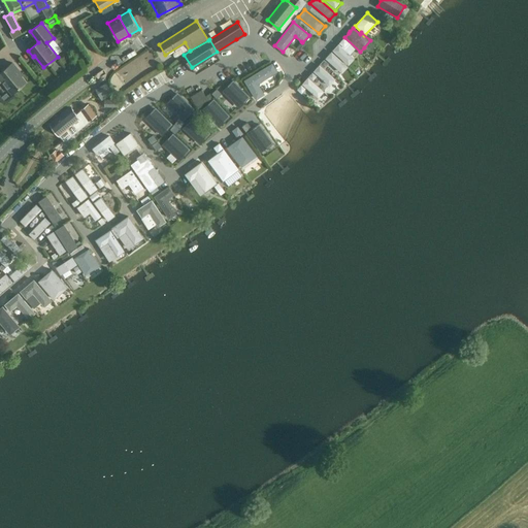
[(338,45),(332,53),(348,67),(354,60),(338,45)]
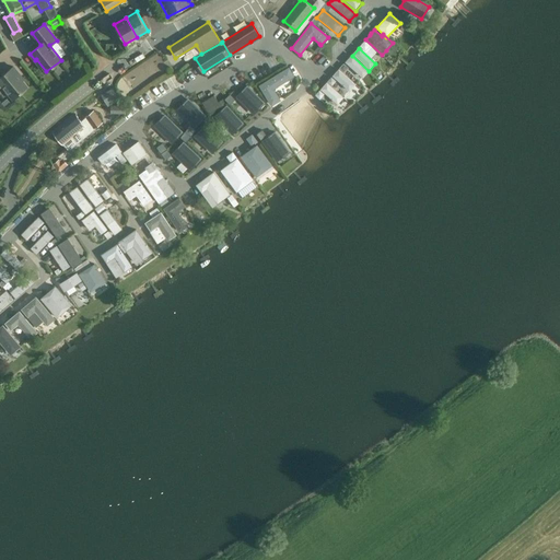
[(351,57),(345,63),(362,80),(369,73),(351,57)]
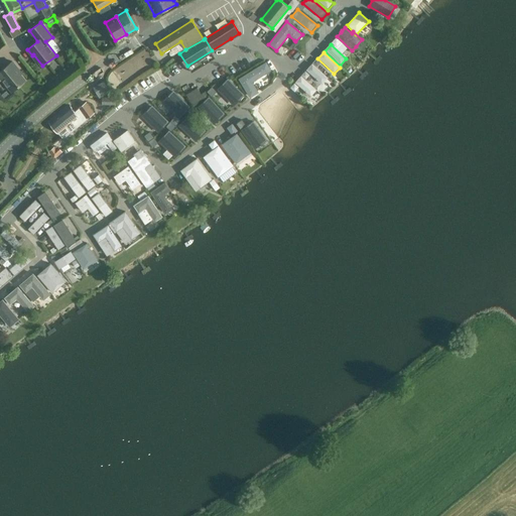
[(17,68),(12,61),(2,70),(0,67),(0,79),(1,79),(11,92),(25,81),(15,70),(17,68)]
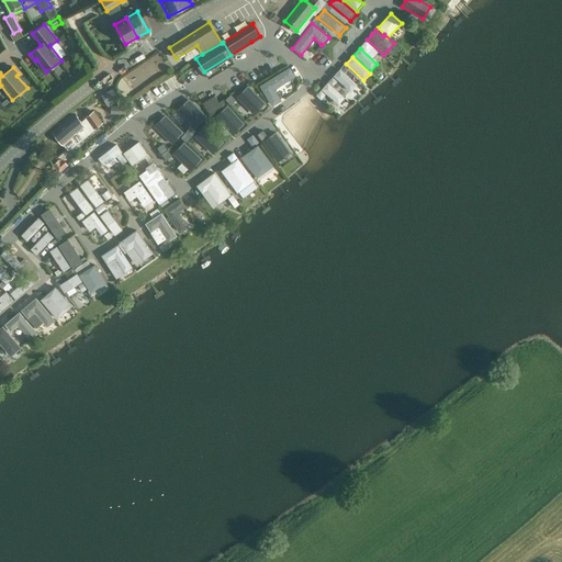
[(290,67),(260,86),(272,107),(282,100),(276,89),(295,77),(290,67)]
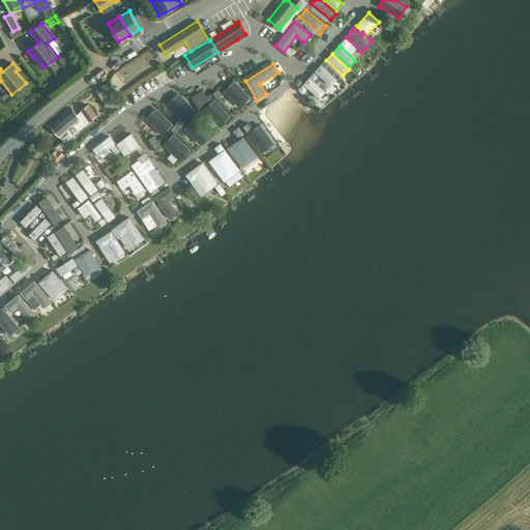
[(320,66),(314,74),(330,88),(336,82),(320,66)]
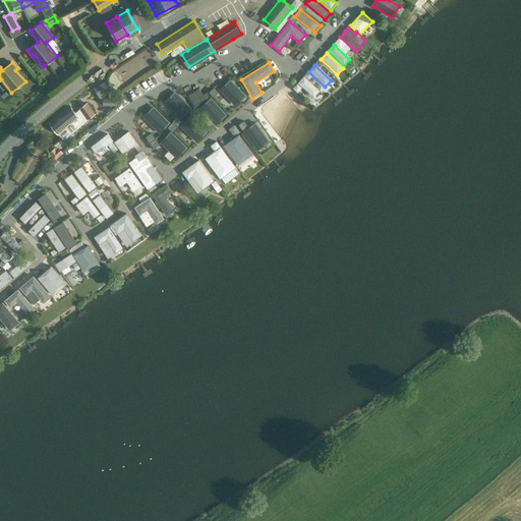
[(303,78),(297,84),(313,99),(320,93),(303,78)]
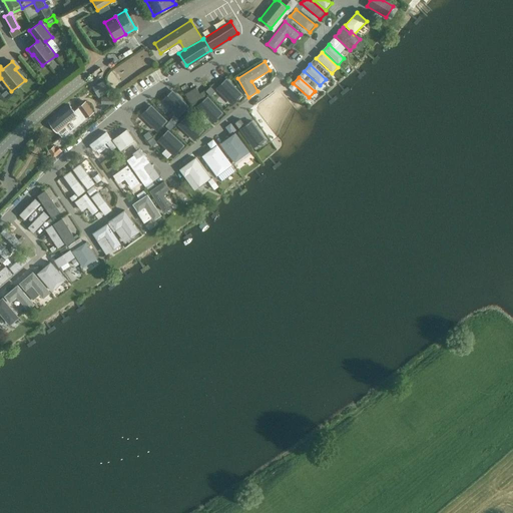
[(100,96),(110,90),(104,79),(93,86),(100,96)]
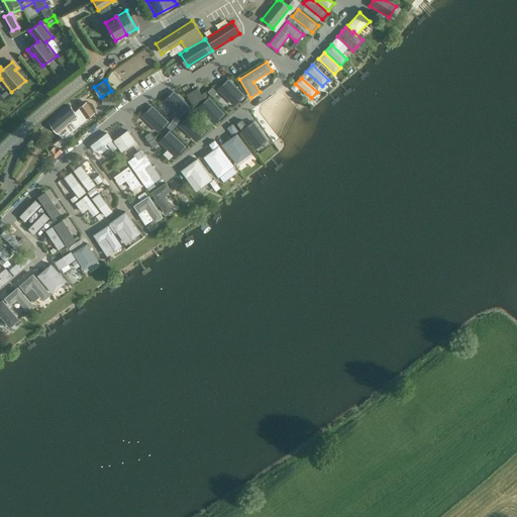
[(227,80),(218,90),(233,104),(243,94),(227,80)]
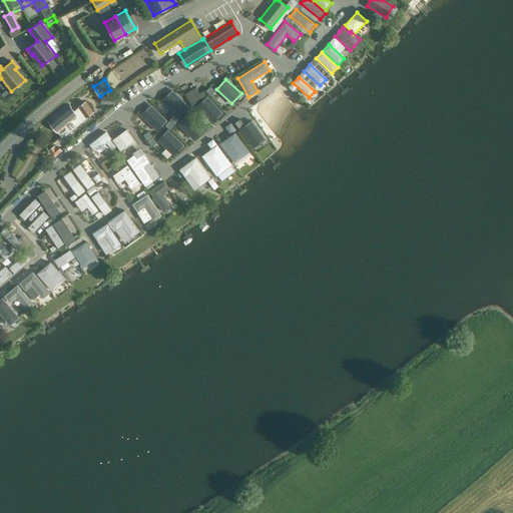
[(210,86),(205,91),(210,95),(215,91),(210,86)]
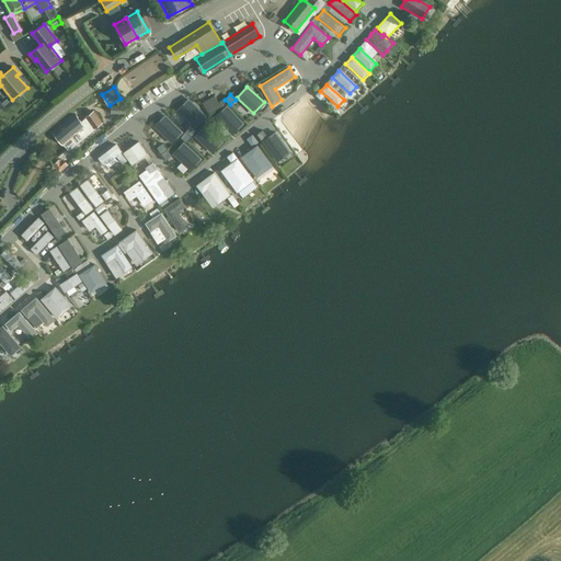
[(214,95),(203,103),(209,114),(225,105),(221,100),(218,102),(214,95)]
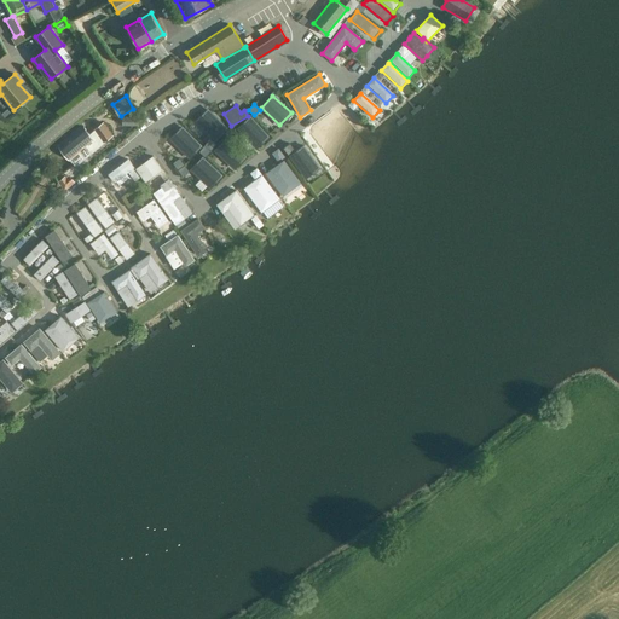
[(208,110),(196,122),(214,139),(225,127),(208,110)]
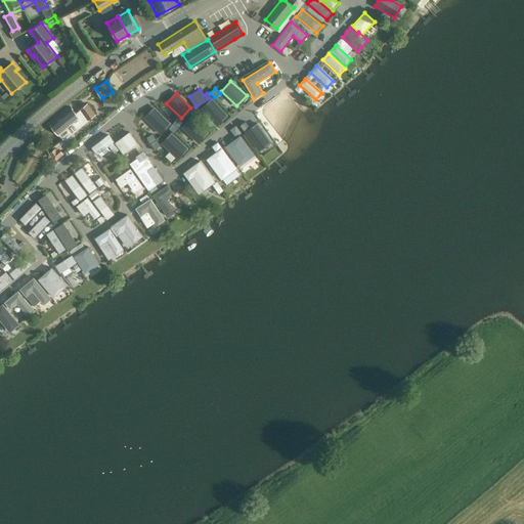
[(212,99),(202,108),(215,124),(226,115),(212,99)]
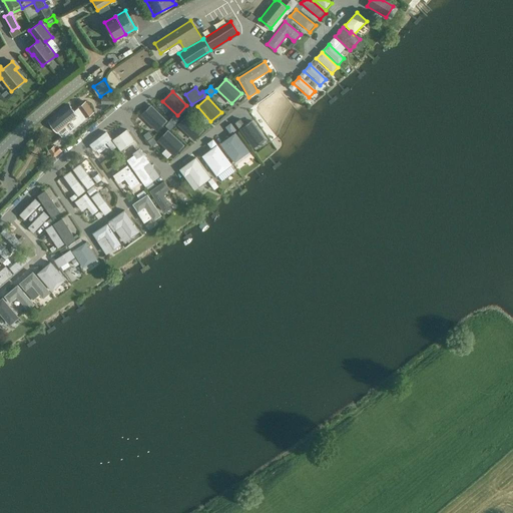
[(93,111),(85,102),(74,111),(69,105),(49,122),(57,132),(72,120),(77,126),(88,117),(87,116),(93,111)]
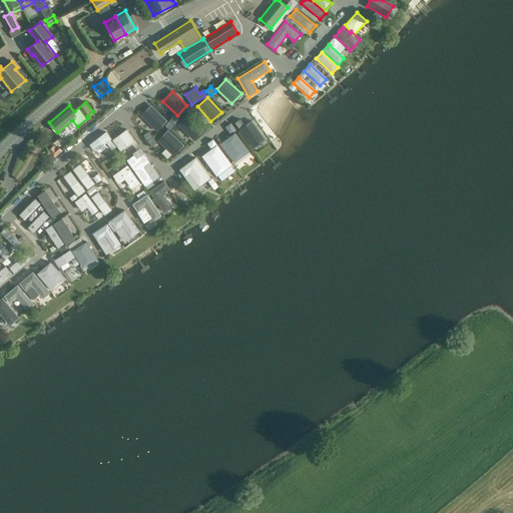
[(151,105),(141,115),(155,130),(165,120),(151,105)]
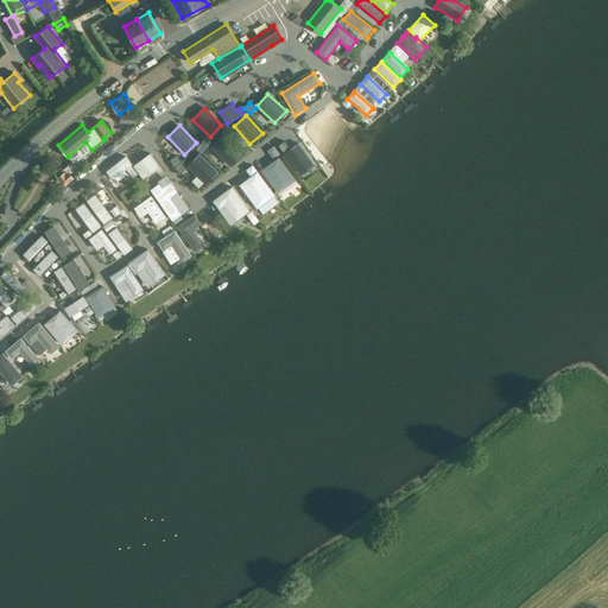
[(230,166),(244,153),(223,134),(211,147),(230,166)]
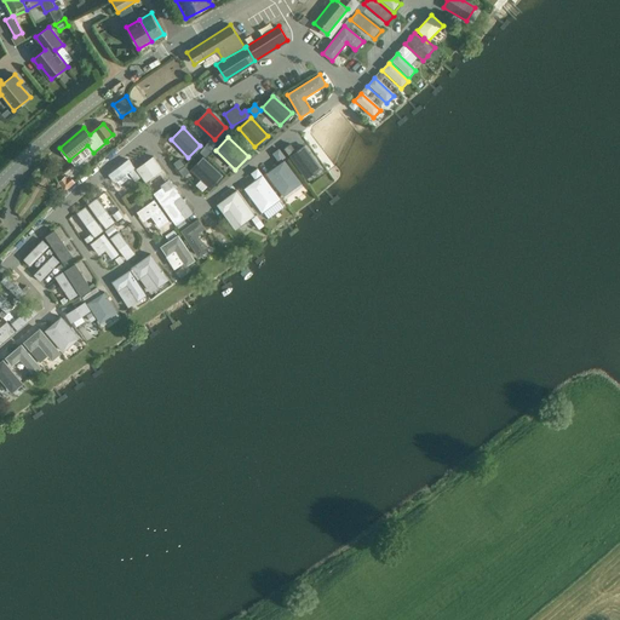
[(211,139),(205,145),(211,150),(216,144),(211,139)]
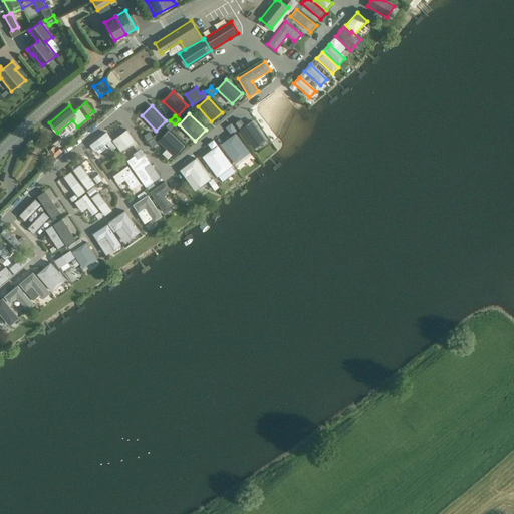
[(241,119),(236,123),(239,127),(244,123),(241,119)]
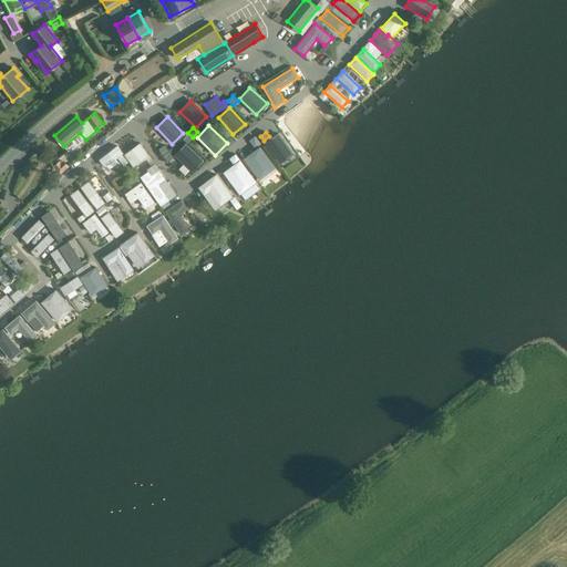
[(187,133),(183,138),(188,143),(193,137),(187,133)]
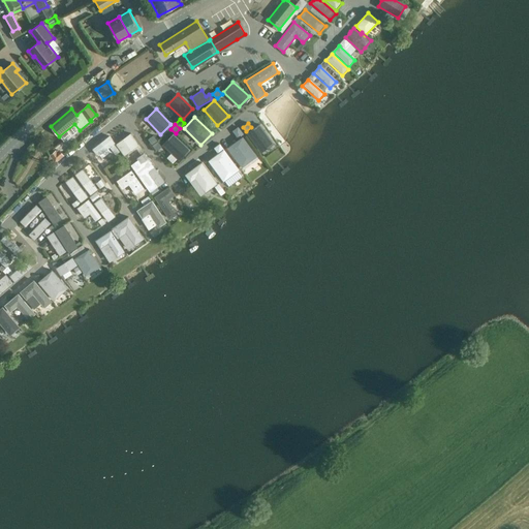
[(259,125),(248,133),(260,151),(272,143),(259,125)]
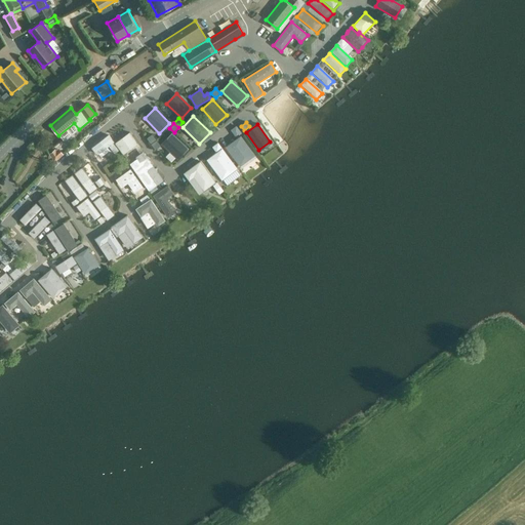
[(237,126),(233,129),(237,136),(242,133),(237,126)]
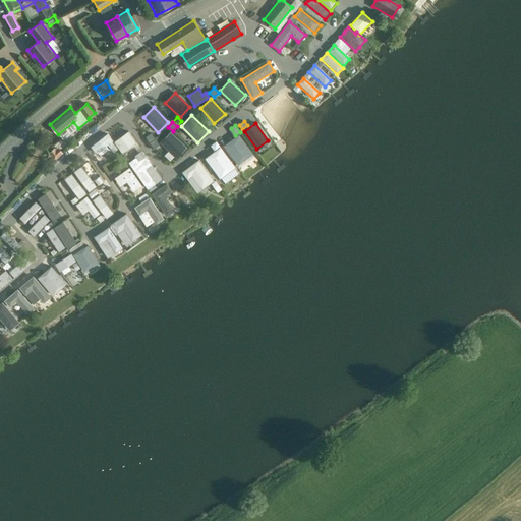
[(129,131),(114,141),(123,154),(137,142),(129,131)]
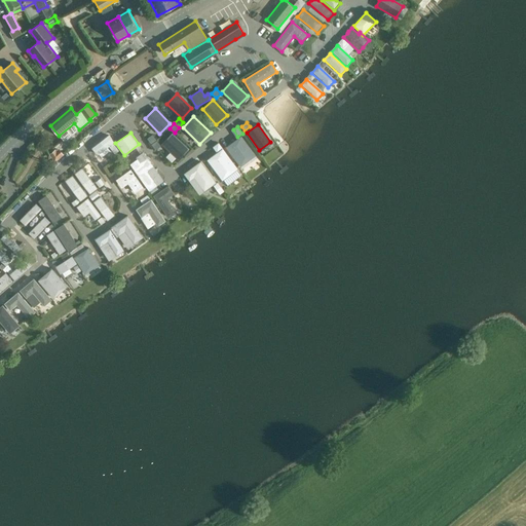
[(172,134),(161,144),(177,158),(187,148),(172,134)]
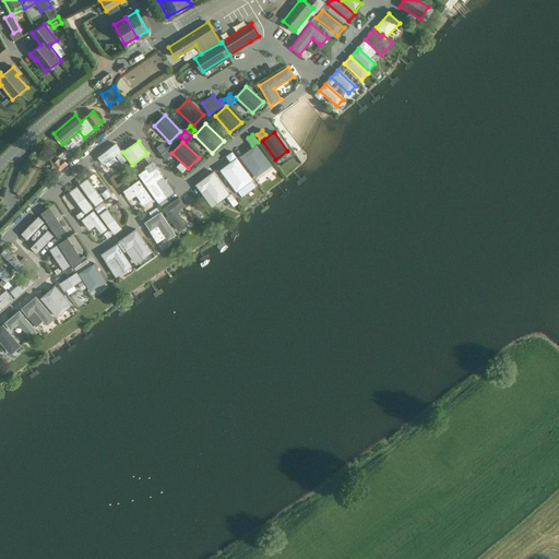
[(127,159),(122,152),(121,151),(116,143),(97,157),(104,165),(116,155),(122,163),(127,159)]
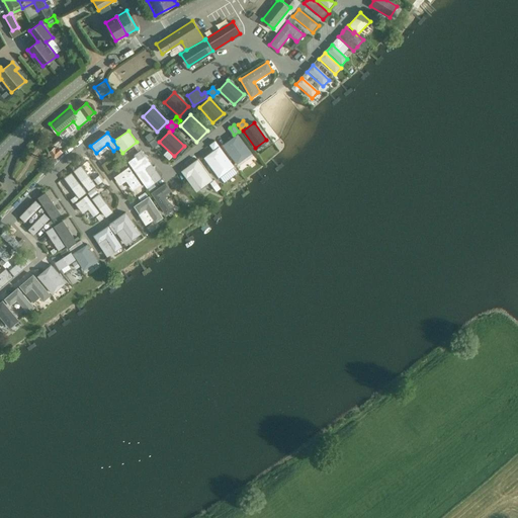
[(150,133),(146,137),(149,142),(154,138),(150,133)]
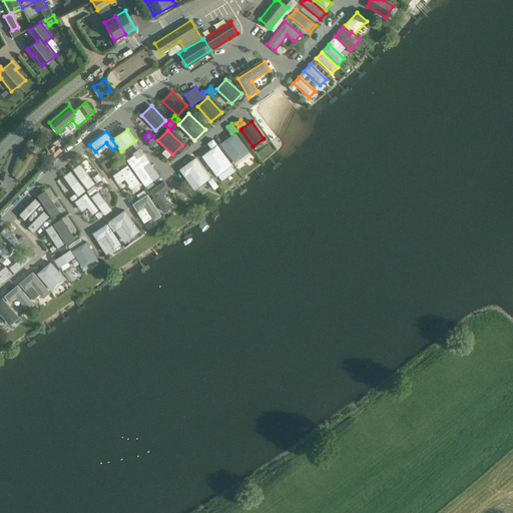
[(235,132),(220,143),(234,162),(249,151),(235,132)]
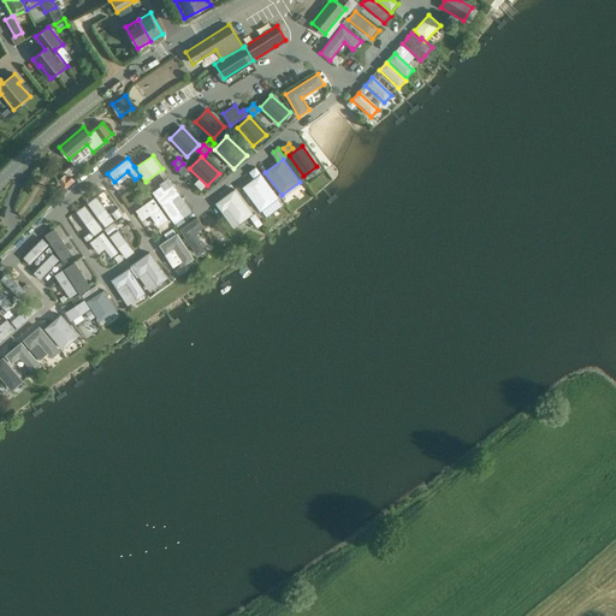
[(183,165),(178,169),(182,175),(188,171),(183,165)]
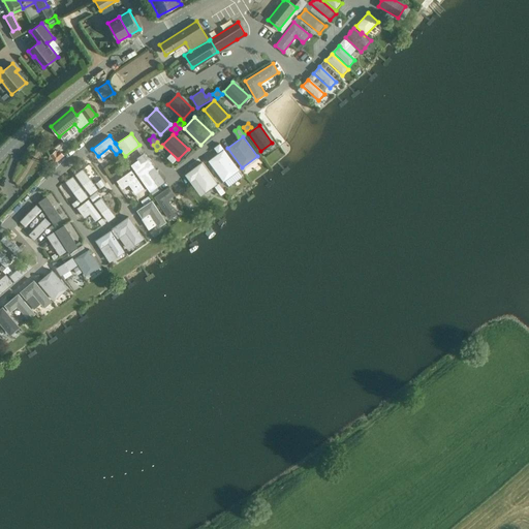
[(224,149),(209,160),(224,181),(231,175),(238,170),(239,169),(224,149)]
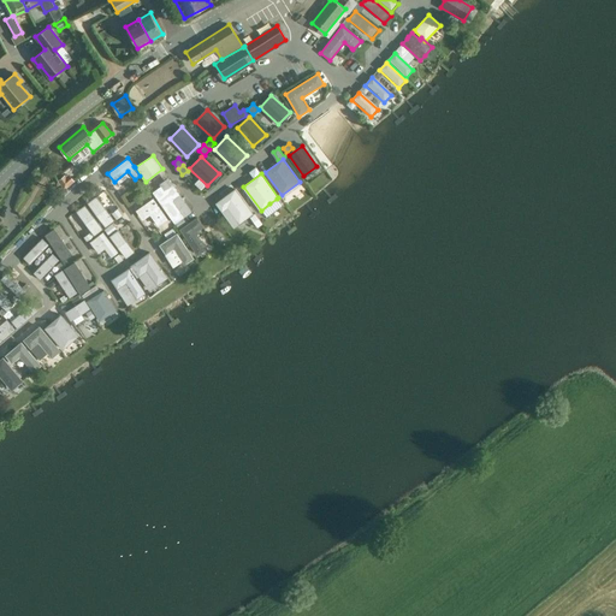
[(161,187),(153,191),(175,223),(184,217),(173,200),(173,199),(181,194),(173,184),(165,190),(161,185),(161,187)]
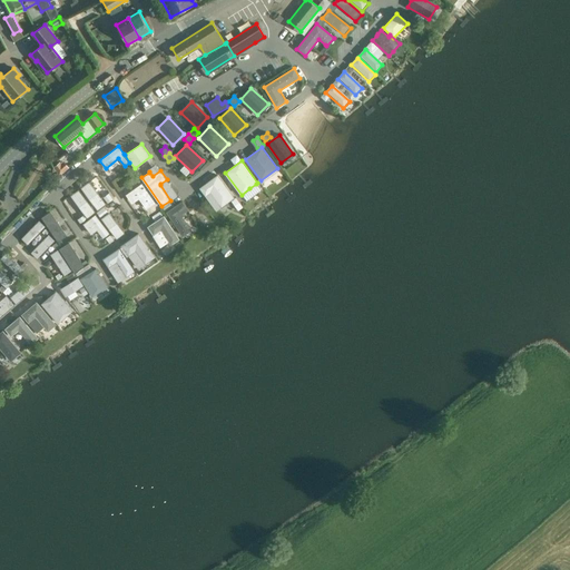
[(217,175),(199,188),(205,195),(210,192),(220,206),(234,197),(217,175)]
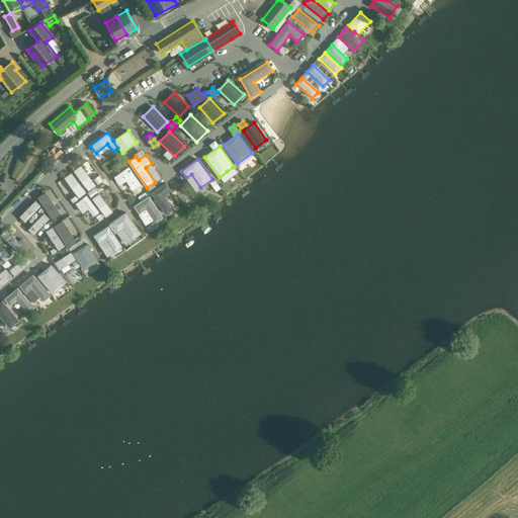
[(81,167),(73,173),(89,193),(96,187),(81,167)]
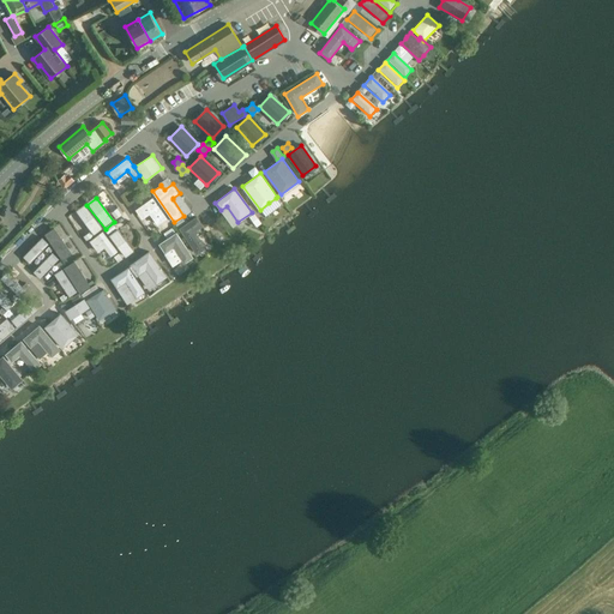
[(152,198),(134,210),(142,220),(149,215),(156,224),(166,217),(152,198)]
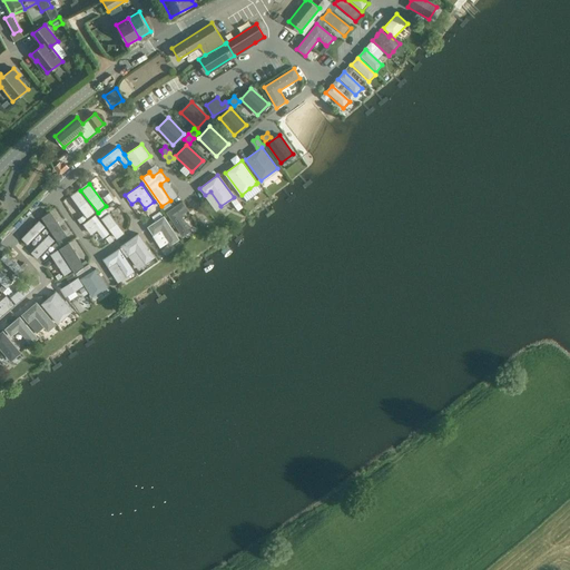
[(78,192),(70,198),(87,220),(95,214),(78,192)]
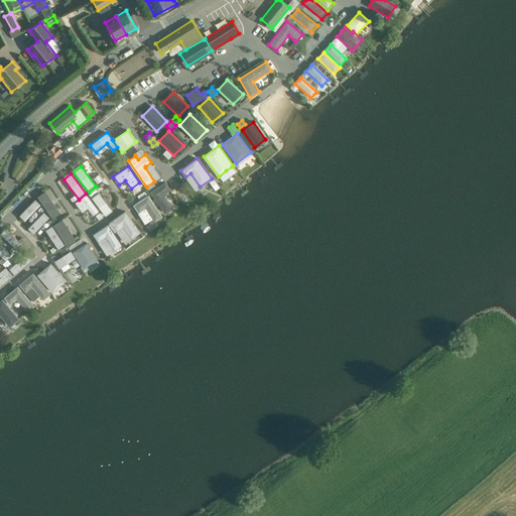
[(156,187),(150,191),(165,214),(173,209),(164,195),(171,189),(165,181),(156,187)]
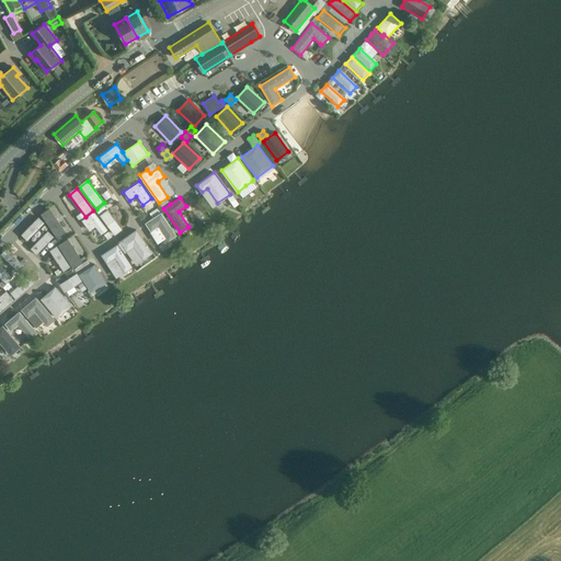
[(49,208),(41,214),(56,237),(64,232),(56,220),(57,220),(49,208)]
